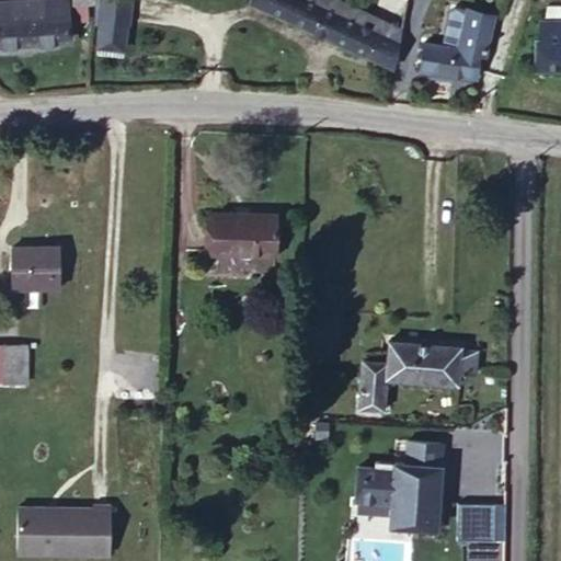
[(10,1),(7,33),(88,37),(91,6),(77,6),(77,0),(37,0),(37,3),(10,1)]
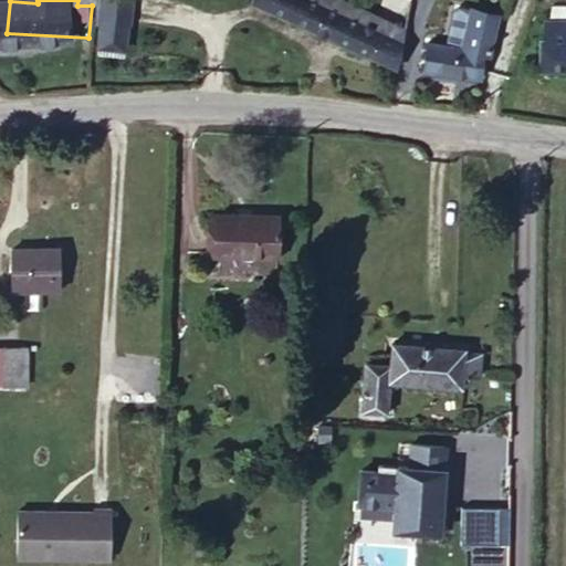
[(152,6),(134,0),(129,0),(118,41),(140,46),(152,6)]
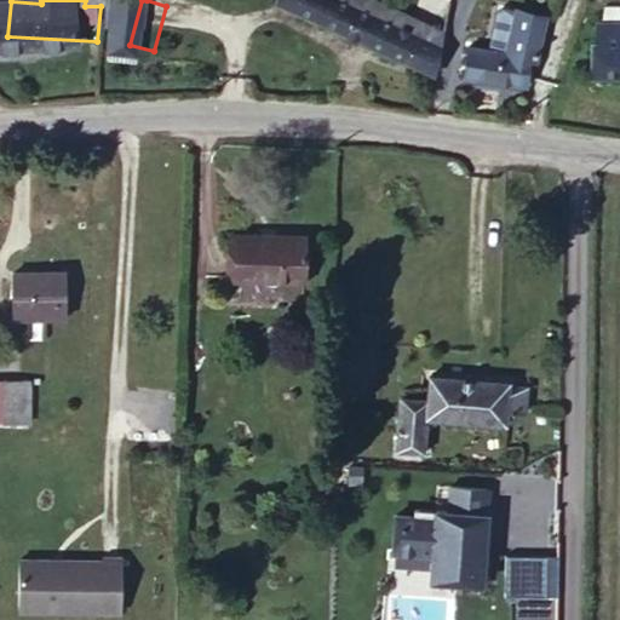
[(294,0),(441,68),(446,42),(355,0),(294,0)]
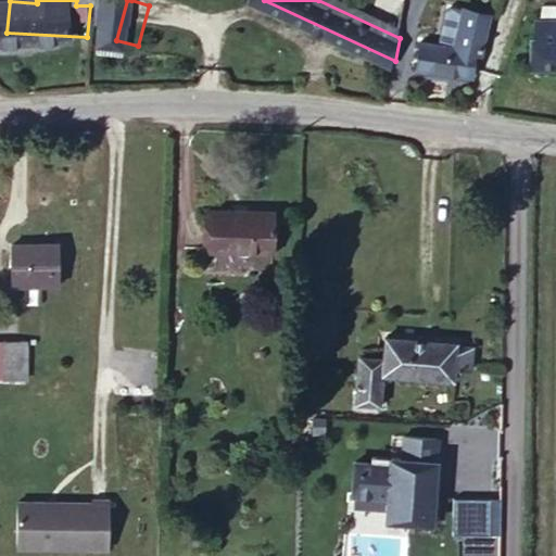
[(318,0),(400,38),(405,0),(389,0),(387,19),(348,0),(318,0)]
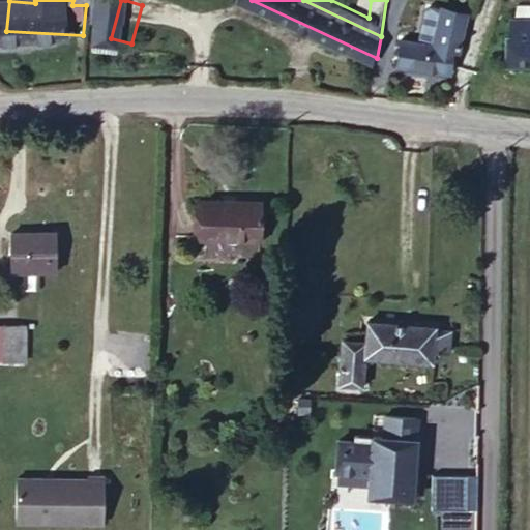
[(445,48),(453,11),(442,9),(433,45),(445,48)]
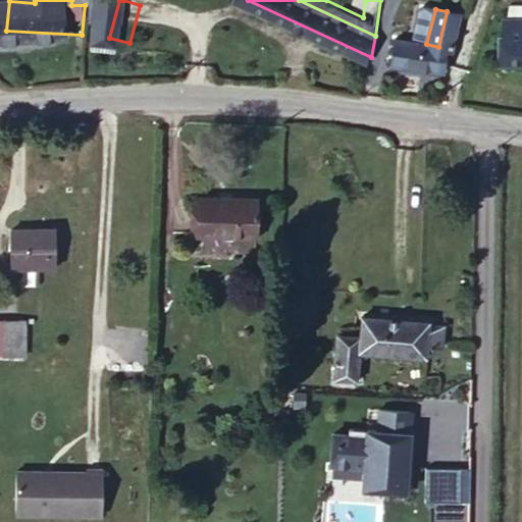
[(458,52),(463,53),(472,16),(447,11),(438,47),(458,52)]
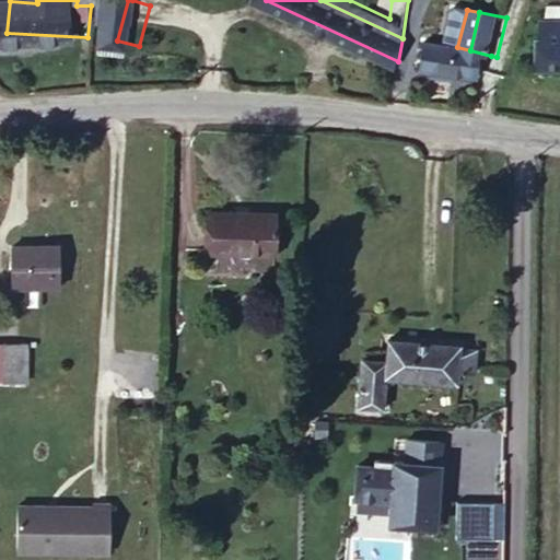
[(559,82),(559,34),(558,34),(557,42),(541,39),(538,81),(559,82)]
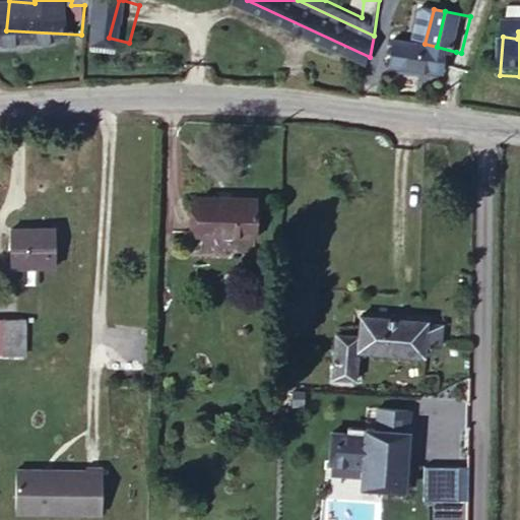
[(450,79),(456,52),(437,47),(425,44),(405,39),(401,53),(421,58),(418,70),(450,79)]
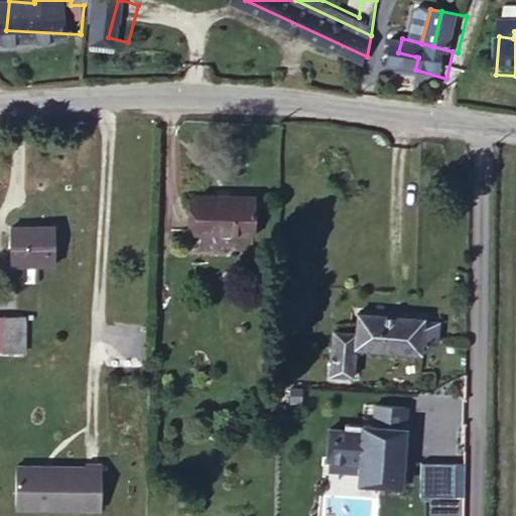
[(395,63),(415,70),(418,57),(398,52),(395,63)]
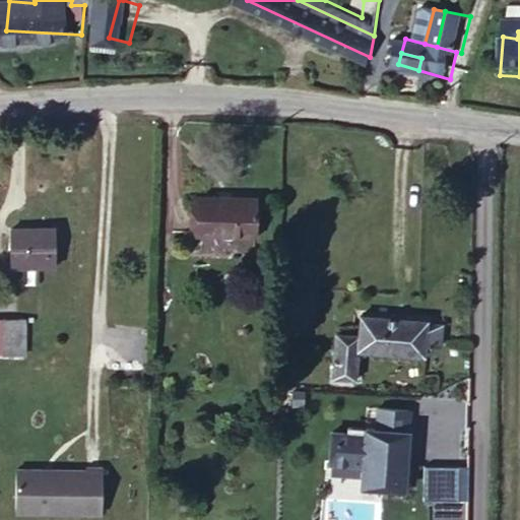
[(200,235),(256,238),(257,199),(200,198),(200,235)]
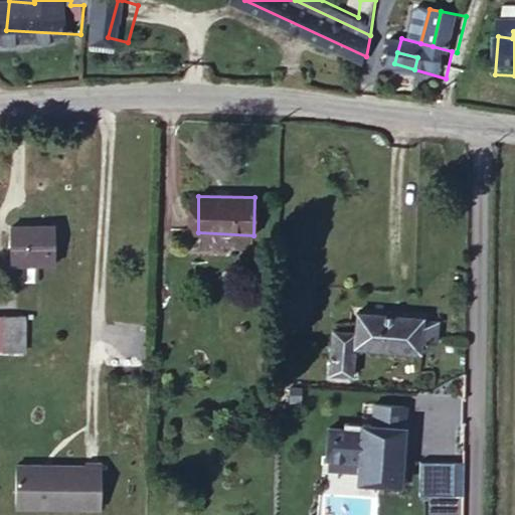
[(57,215),(11,215),(12,254),(57,254),(57,215)]
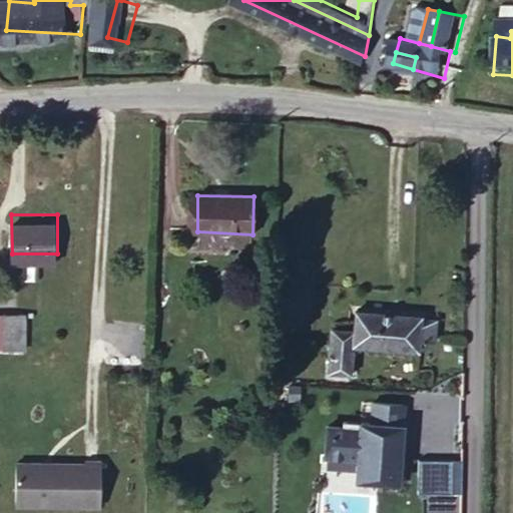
[(362,333),(427,342),(427,326),(441,327),(443,309),(366,301),(362,323),(362,333)]
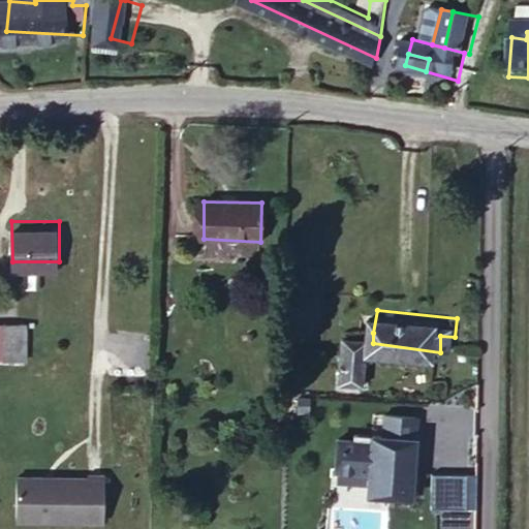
[(5,351),(28,351),(26,314),(4,313),(5,351)]
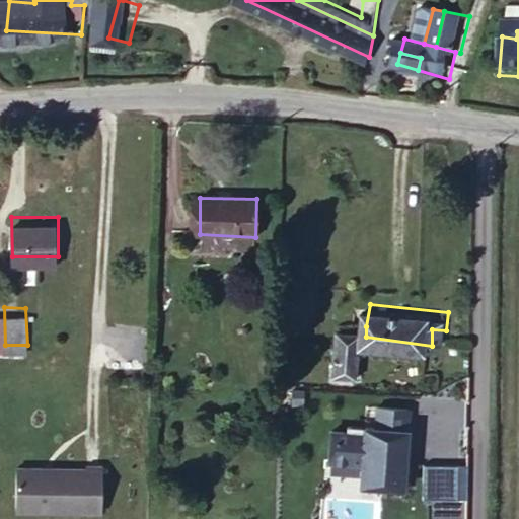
[(366,337),(366,326),(342,325),(341,345),(366,346),(366,337)]
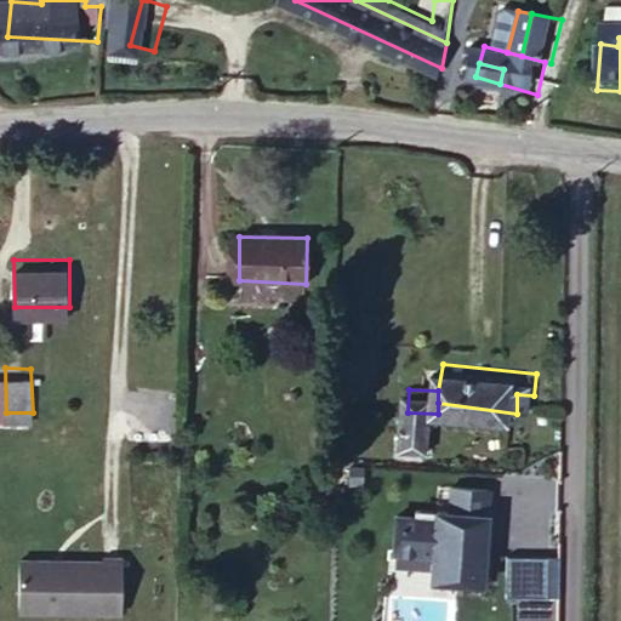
[(405,443),(433,448),(438,414),(408,412),(405,443)]
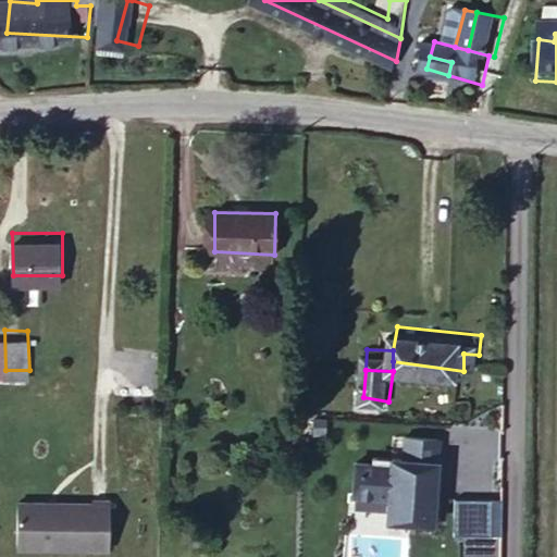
[(441,477),(441,437),(398,434),(398,452),(380,450),(380,457),(346,454),(344,494),(379,496),(378,520),(431,522),(433,477),(441,477)]
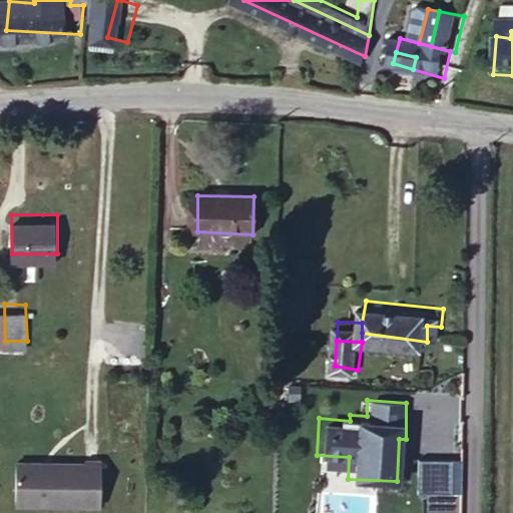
[(103,459),(18,455),(16,501),(102,505),(103,459)]
